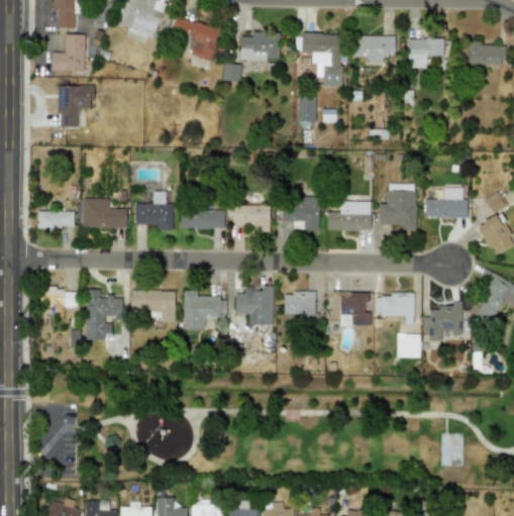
[(58,28),(75,28),(75,12),(81,12),(81,0),(56,0),(56,10),(58,10),(58,28)]
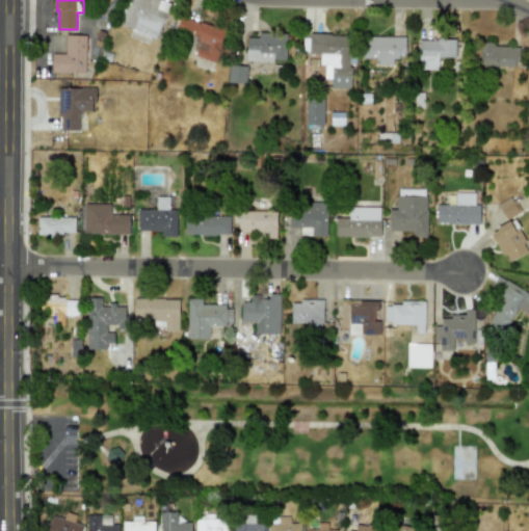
[(158,40),(173,4),(162,0),(131,0),(122,25),(158,40)]
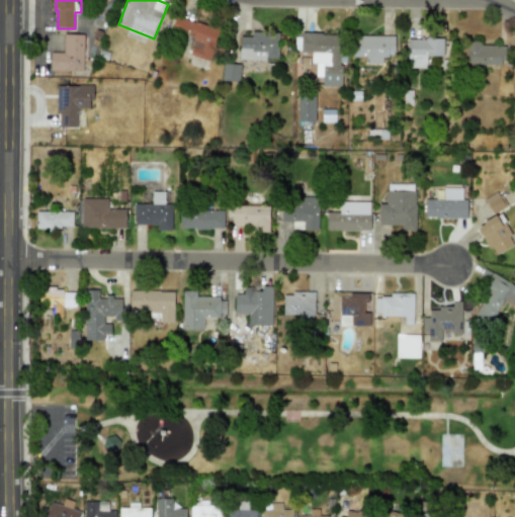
[(213,61),(221,28),(177,18),(174,32),(197,38),(193,57),(213,61)]
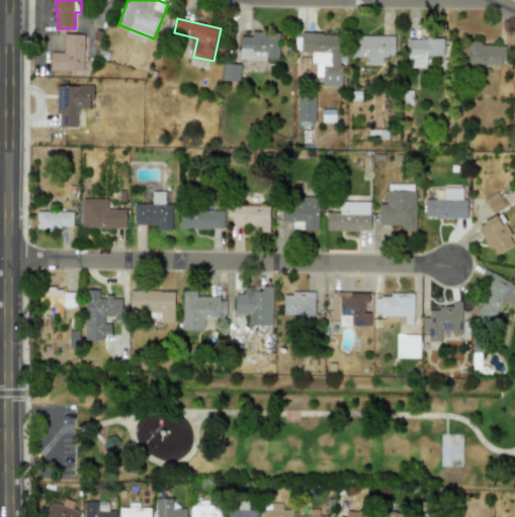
[(242,60),(279,61),(280,33),(253,32),(253,37),(242,37),(242,60)]
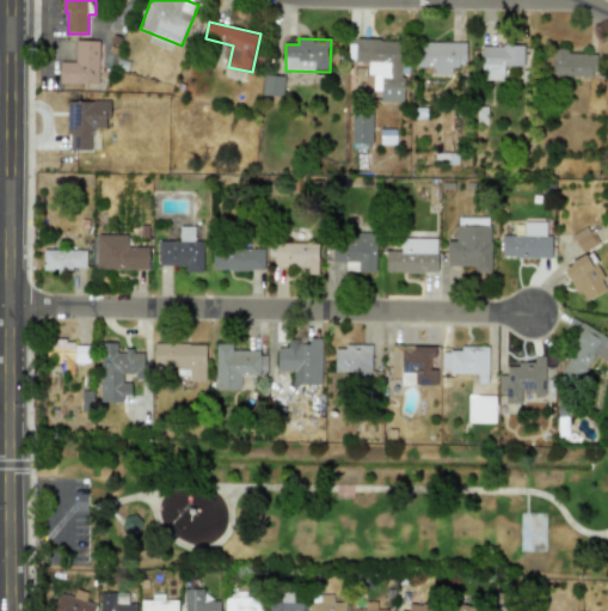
[(357,62),(370,63),(369,75),(375,75),(375,91),(382,91),(382,102),(404,102),(405,41),(358,40),(357,62)]
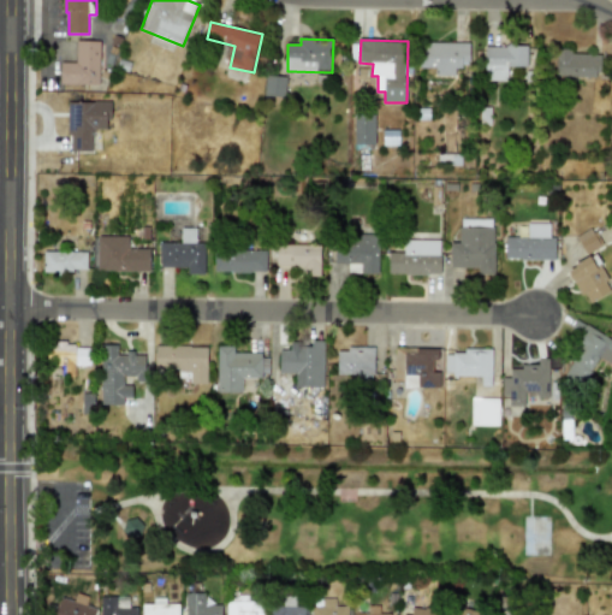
[(101,86),(102,42),(78,41),(78,63),(63,63),(63,84),(101,86)]
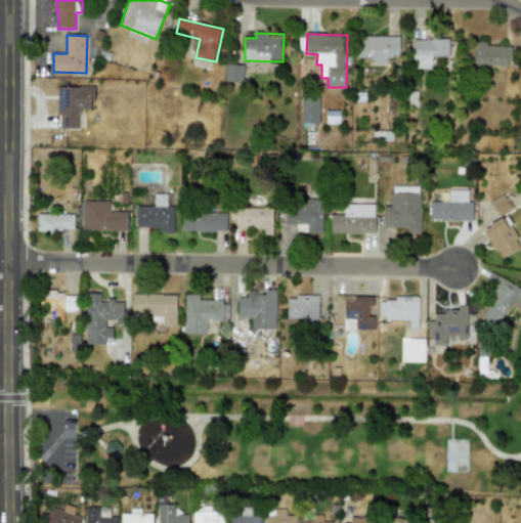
[(401,38),(358,36),(358,58),(374,58),(374,64),(389,66),(389,56),(401,56),(401,38)]
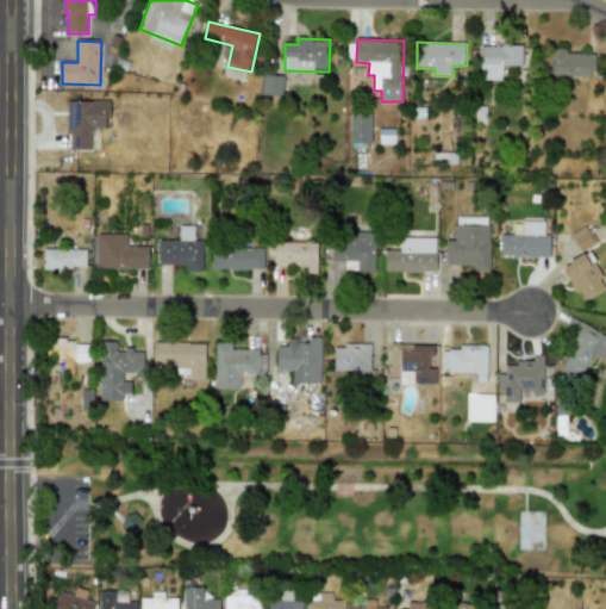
[(524,47),(482,45),(481,81),(504,81),(505,67),(524,67),(524,47)]
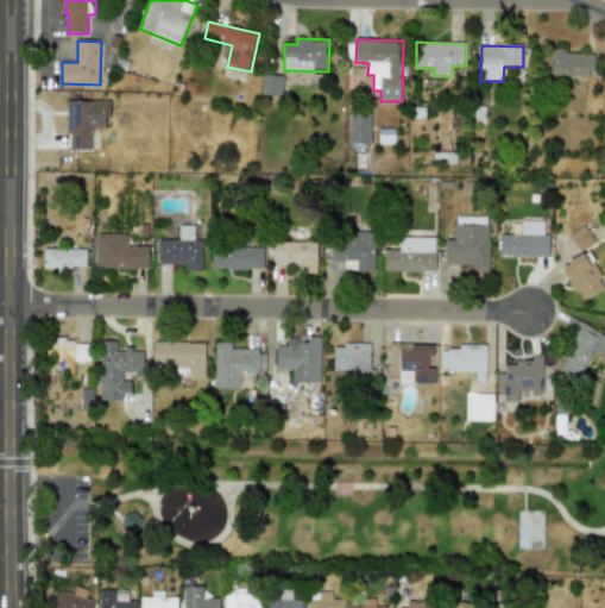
[(550,76),(594,79),(594,52),(552,51),(550,76)]
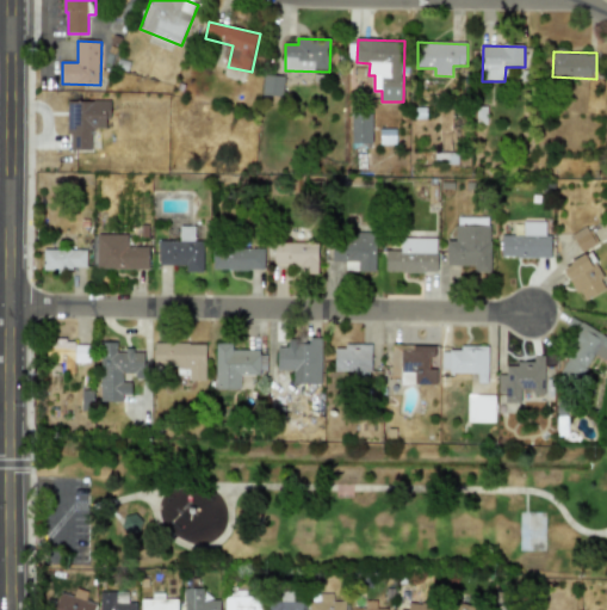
[(285,97),(286,76),(265,75),(264,96),(285,97)]
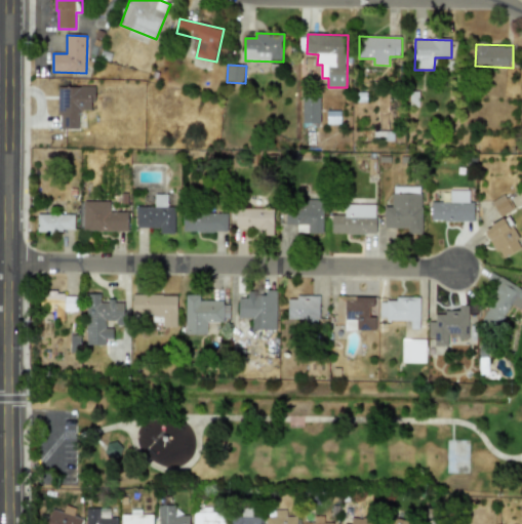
[(61,87),(61,129),(80,129),(80,112),(95,112),(95,87),(61,87)]
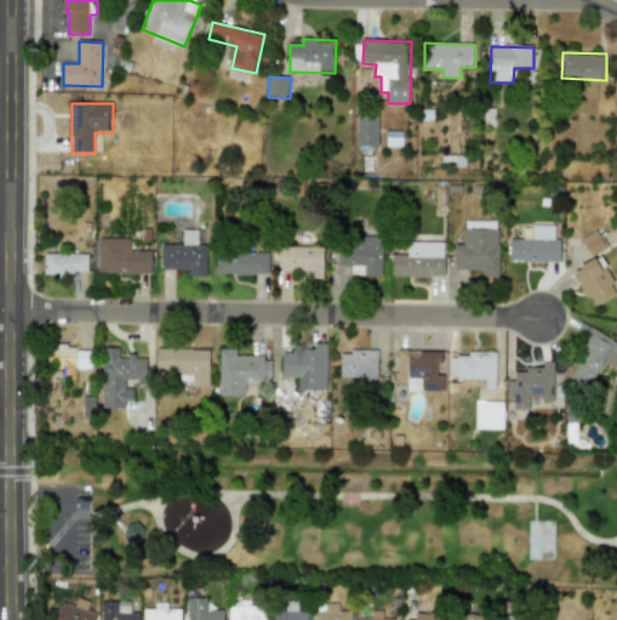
[(381,117),(360,115),(359,146),(380,146),(381,117)]
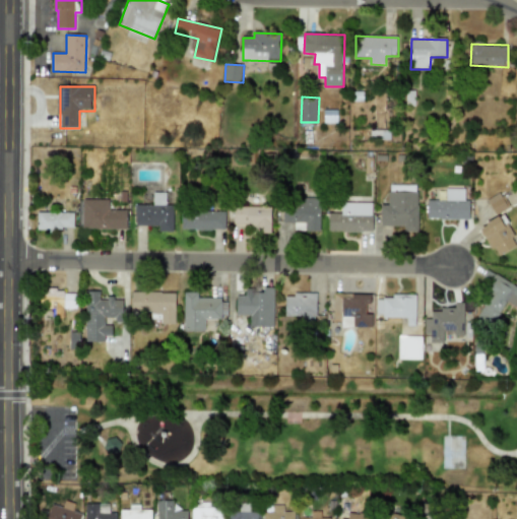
[(465,189),(447,189),(448,200),(429,201),(429,219),(470,219),(470,200),(466,200),(465,189)]
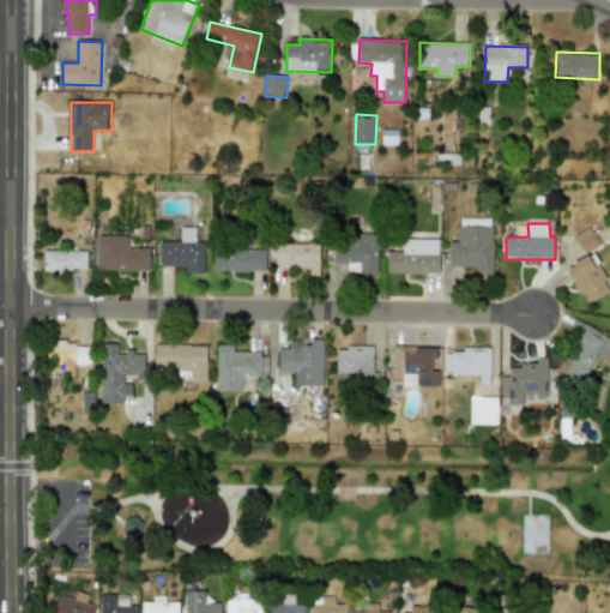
[(478,268),(478,275),(495,274),(494,227),(459,228),(459,242),(451,242),(451,268),(478,268)]
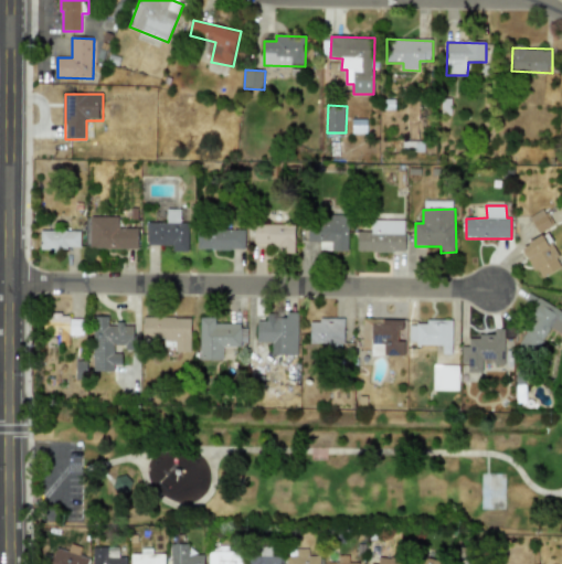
[(149,223),(148,246),(175,246),(175,252),(189,253),(190,223),(181,223),(182,210),(168,210),(168,223),(149,223)]
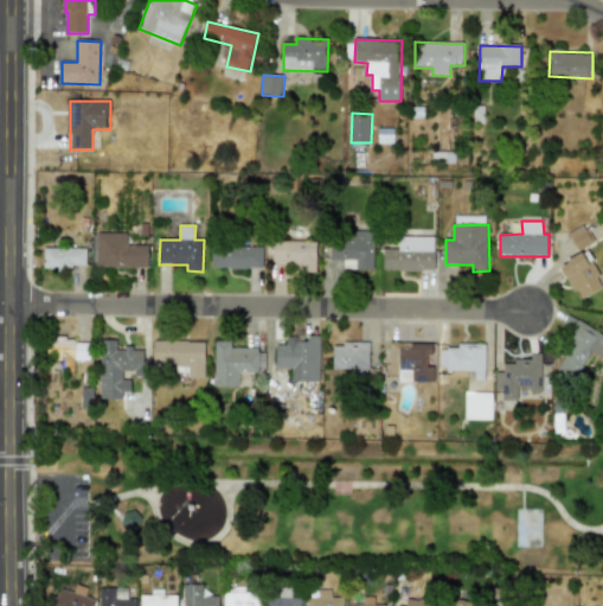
[(595,243),(585,225),(570,234),(579,252),(595,243)]
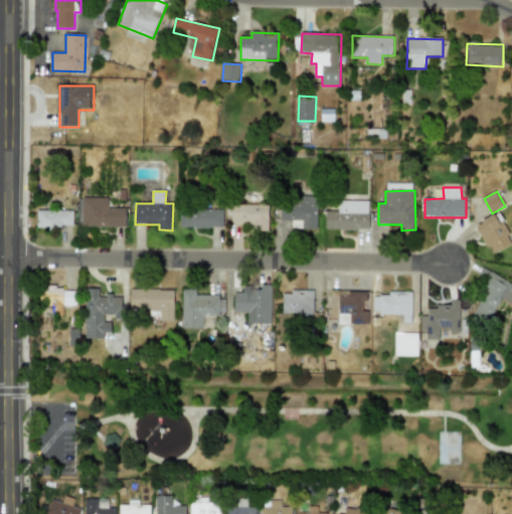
[(127,208),(109,208),(109,198),(83,197),(83,227),(127,227),(127,208)]
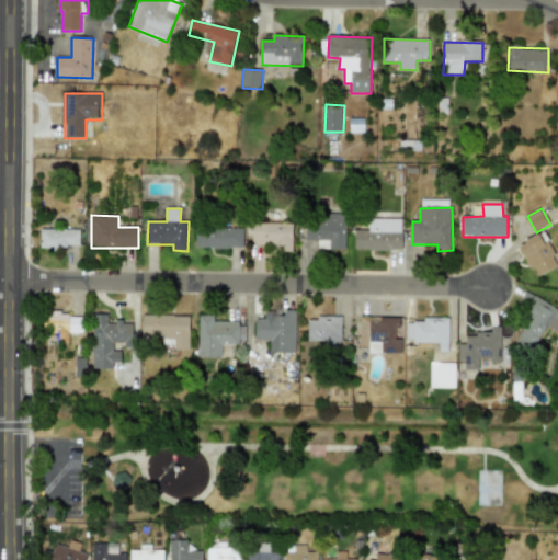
[(346,215),(307,215),(307,240),(331,240),(331,250),(346,251),(346,215)]
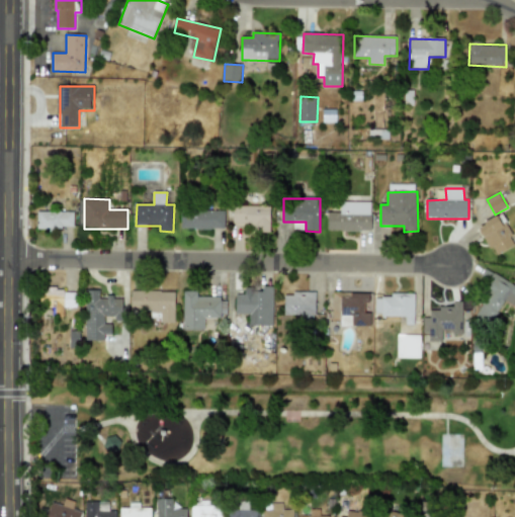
[(372,202),(341,202),(341,212),(329,212),(328,231),(371,232),(372,202)]
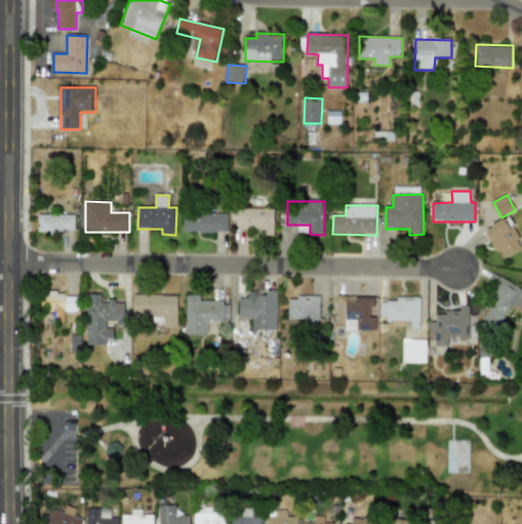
[(275,209),(237,208),(237,227),(264,228),(264,236),(275,236),(275,209)]
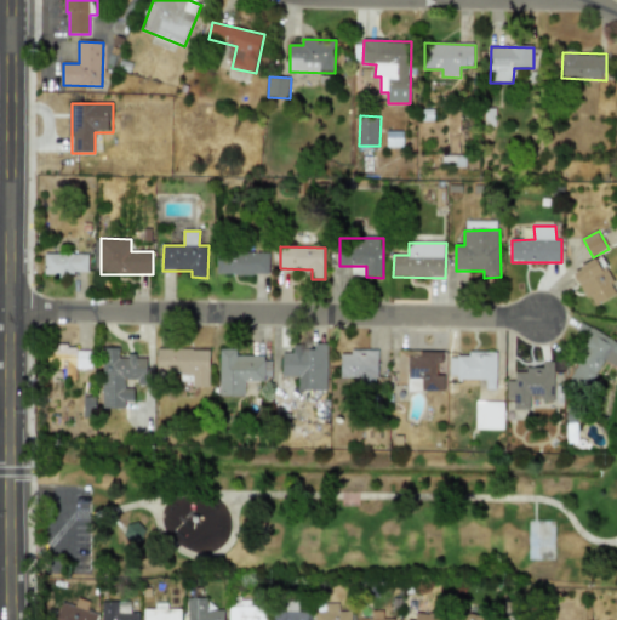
[(218,274),(270,276),(270,252),(218,251),(218,274)]
